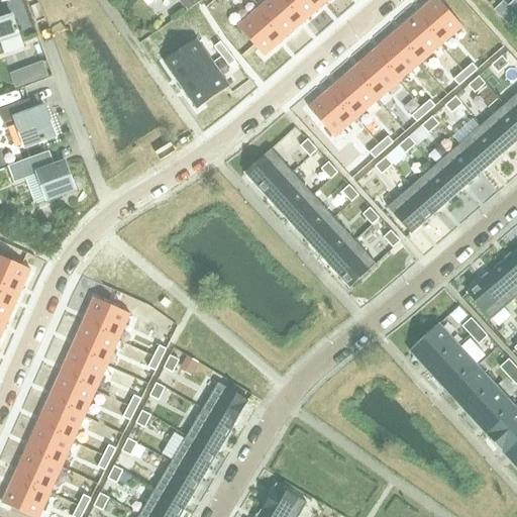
[(177,0),(179,2),(187,11),(200,0),(177,0)]
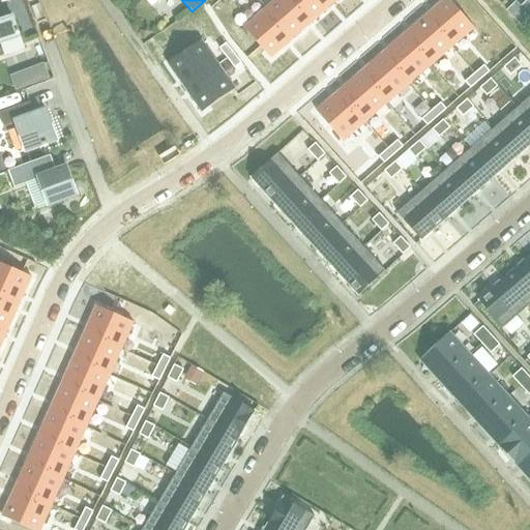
[(295,0),(275,0),(265,9),(292,39),(314,21),(295,0)]
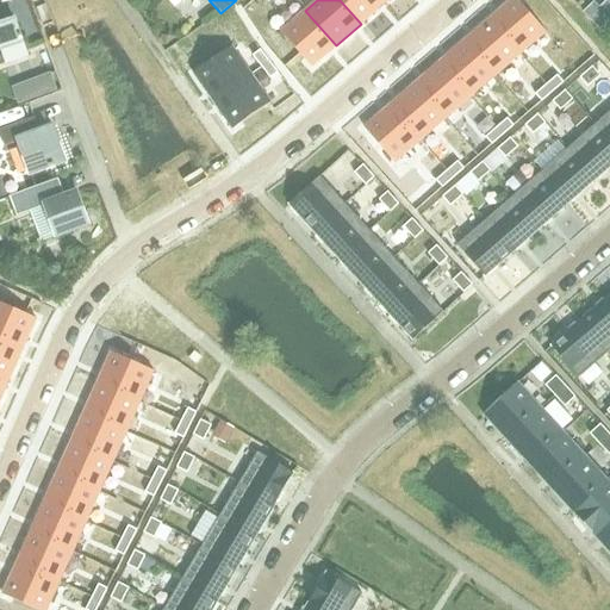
[(384,0),(340,0),(361,24),(386,1),(384,0)]
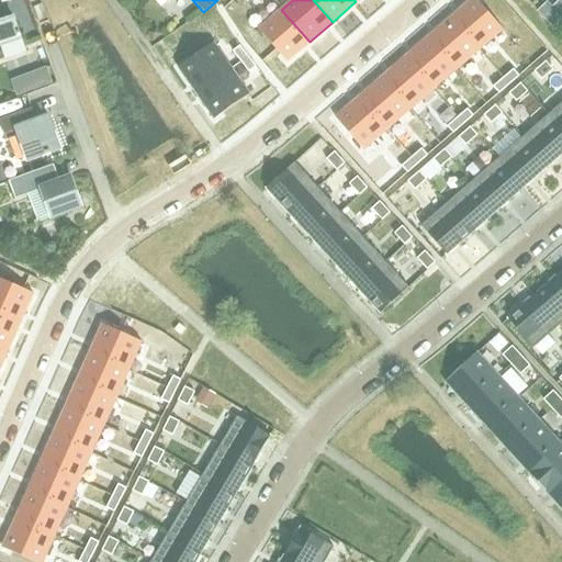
[(475,0),(470,0),(450,18),(479,51),(502,30),(475,0)]
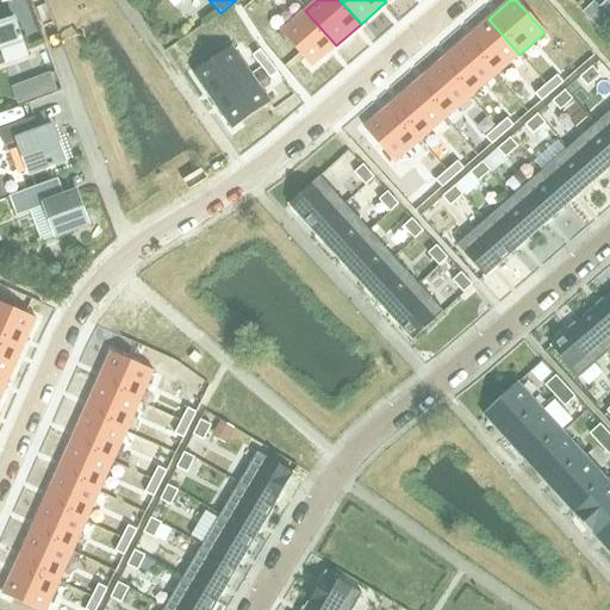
[(609,0),(608,0),(599,7),(595,2),(584,12),(601,31),(609,22),(609,0)]
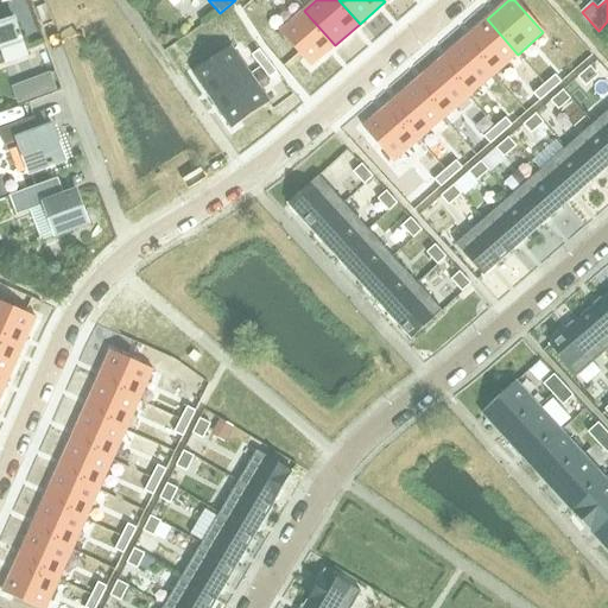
[(304,11),(279,32),(310,68),(335,45),(304,11)]
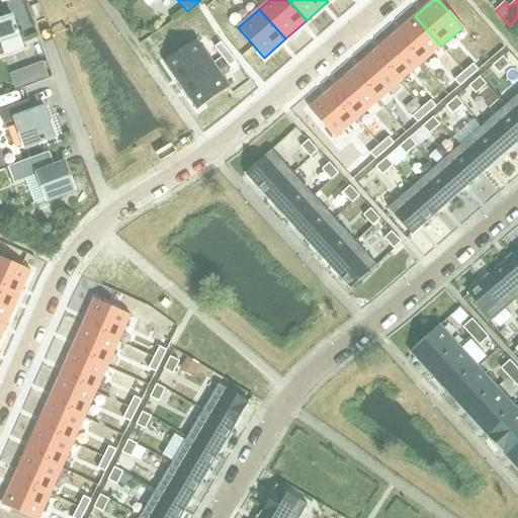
[(415,16),(394,34),(420,65),(441,47),(415,16)]
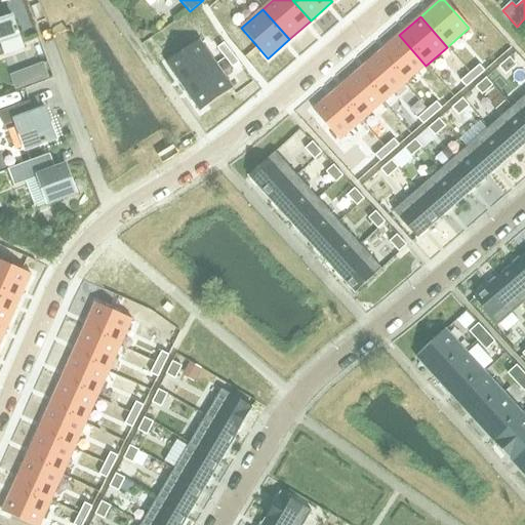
[(24,48),(13,17),(0,22),(0,55),(6,54),(24,48)]
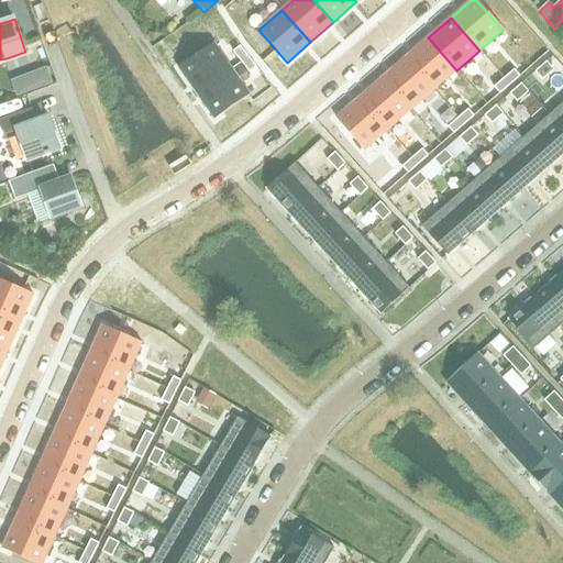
[(428,37),(405,57),(433,90),(456,70),(428,37)]
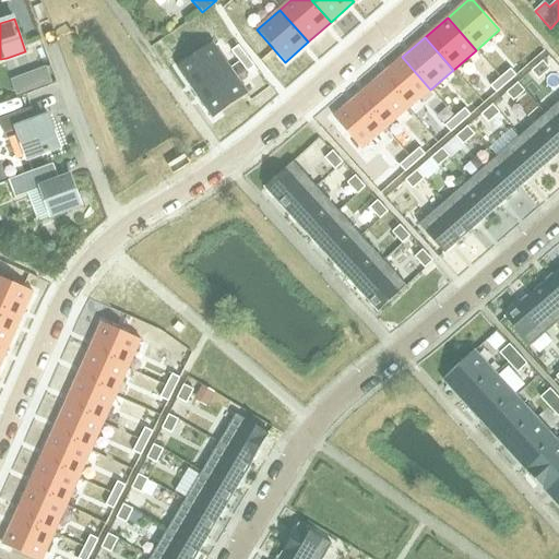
[(212,43),(177,68),(194,93),(229,69),(212,43)]
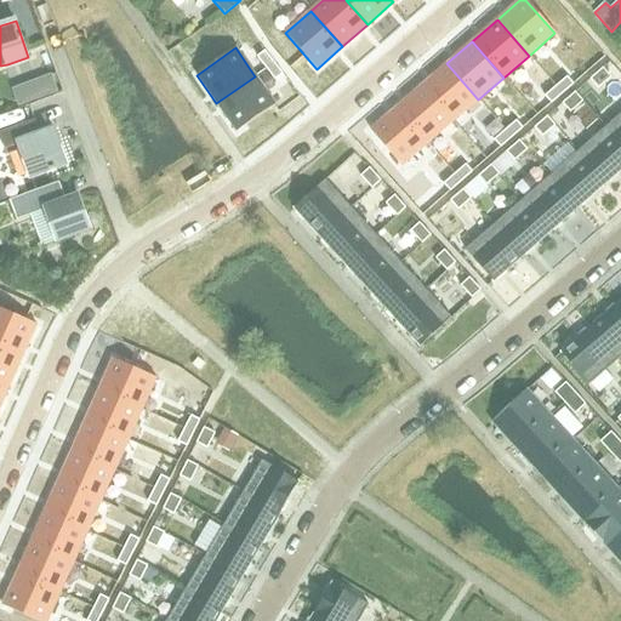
[(273,63),(265,51),(256,57),(266,69),(273,63)]
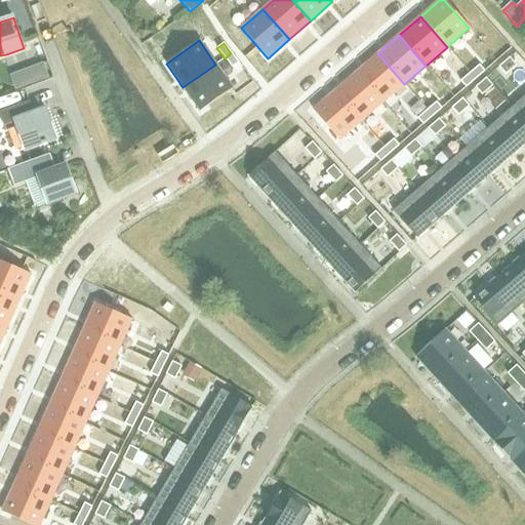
[(232,68),(239,63),(231,53),(225,58),(232,68)]
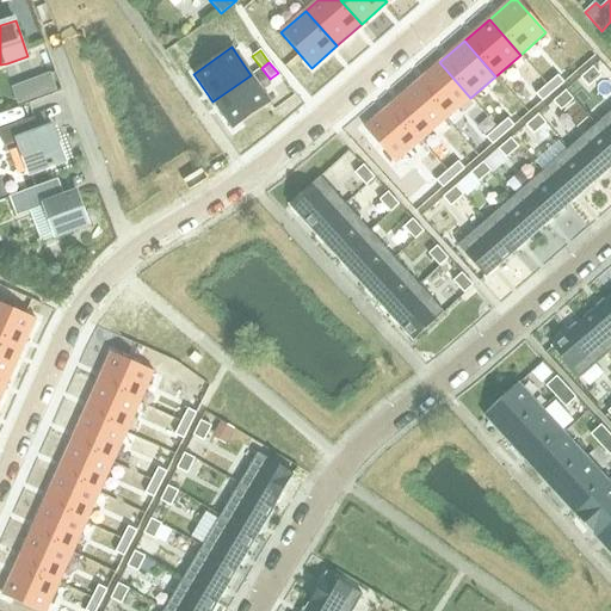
[(439,62),(414,85),(445,119),(470,98),(439,62)]
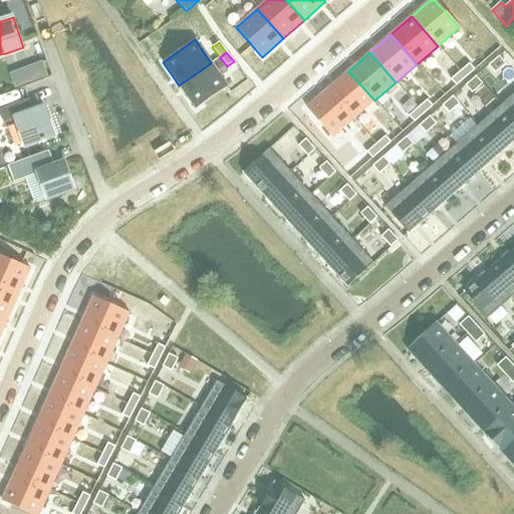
[(505,64),(498,56),(488,65),(494,73),(505,64)]
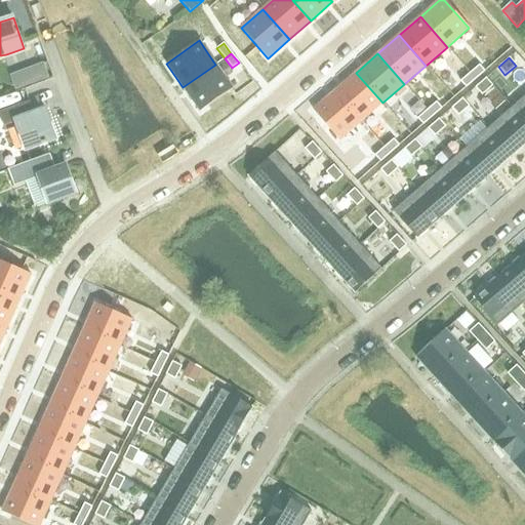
[(43,65),(31,70),(36,84),(49,79),(43,65)]
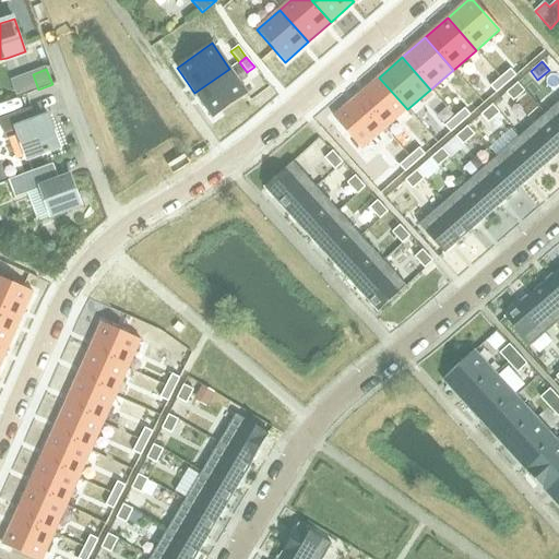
[(229,69),(194,93),(213,119),(248,94),(229,69)]
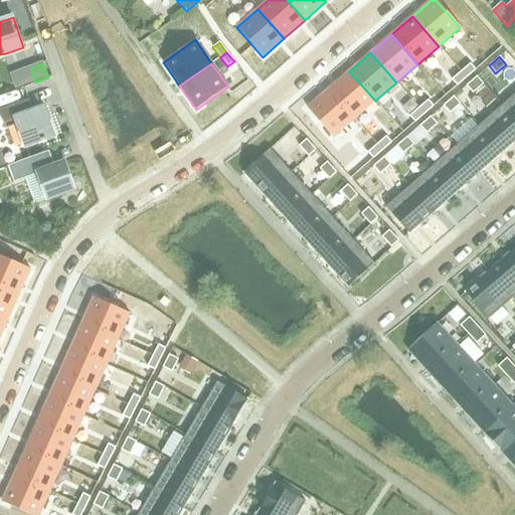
[(461,71),(466,78),(475,70),(470,63),(461,71)]
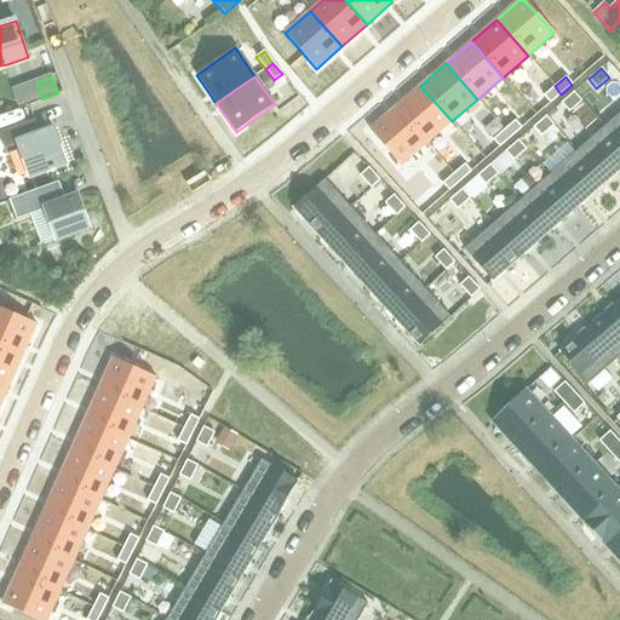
[(420,86),(395,108),(426,143),(452,121),(420,86)]
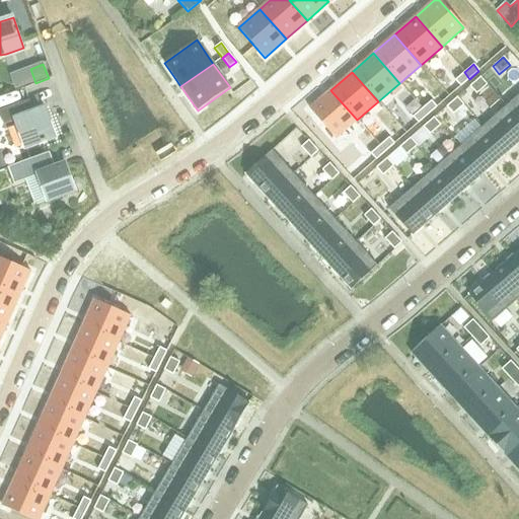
[(464,72),(454,80),(460,86),(469,79),(464,72)]
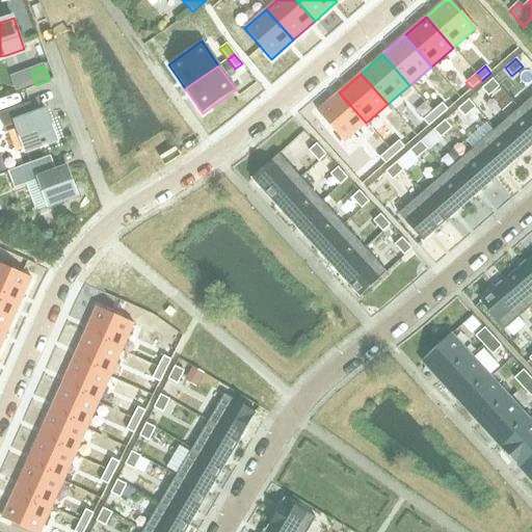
[(499,87),(493,79),(481,88),(487,97),(499,87)]
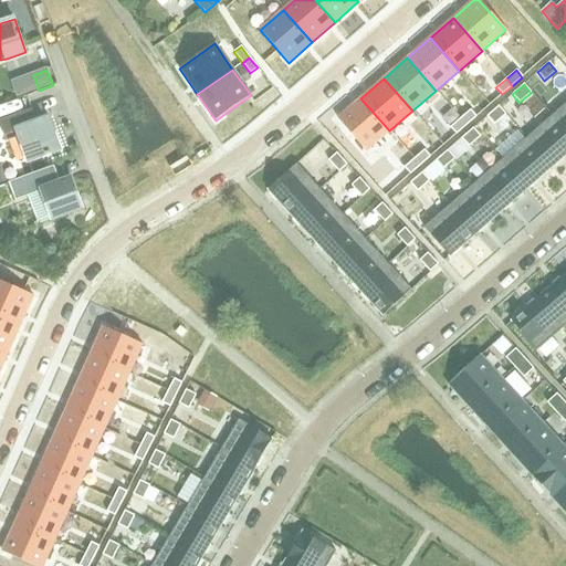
[(360,98),(337,118),(366,152),(389,130),(360,98)]
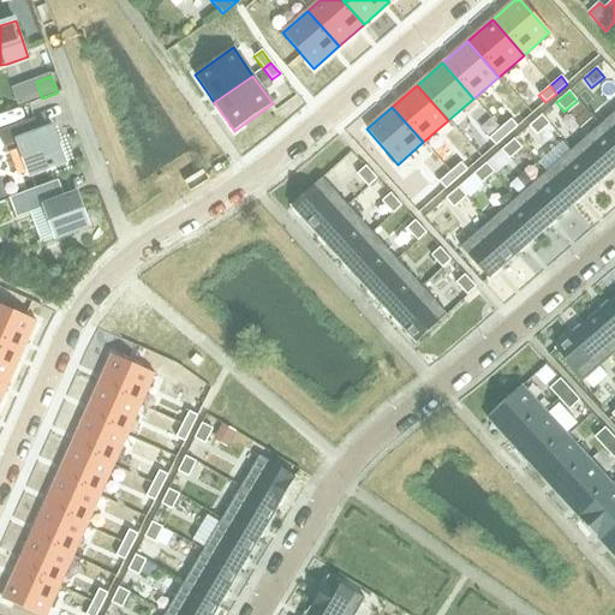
[(614,112),(599,126),(614,143),(614,112)]
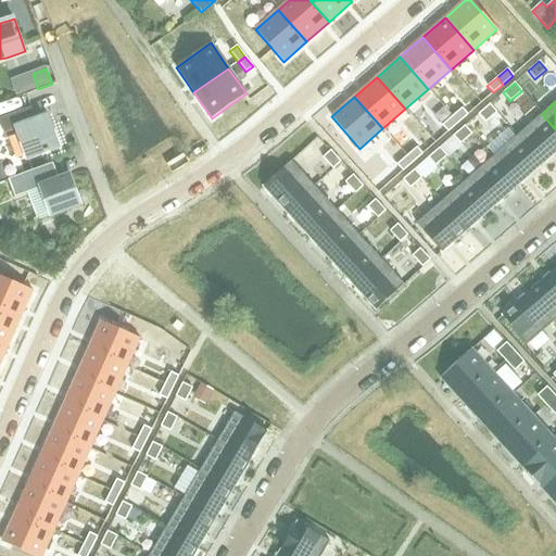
[(496,113),(490,104),(478,114),(485,123),(496,113)]
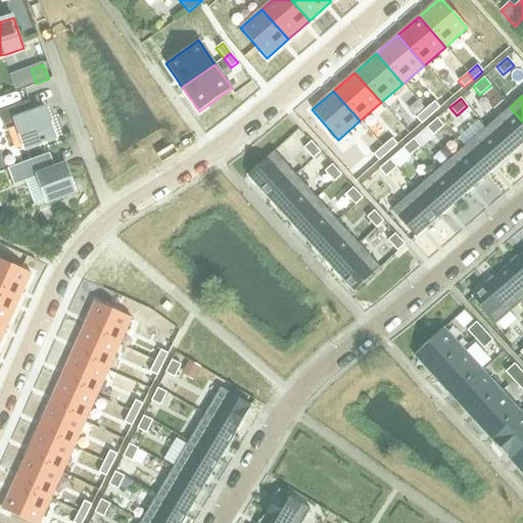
[(27,149),(56,138),(46,109),(34,113),(30,101),(0,112),(0,115),(4,126),(16,122),(27,149)]
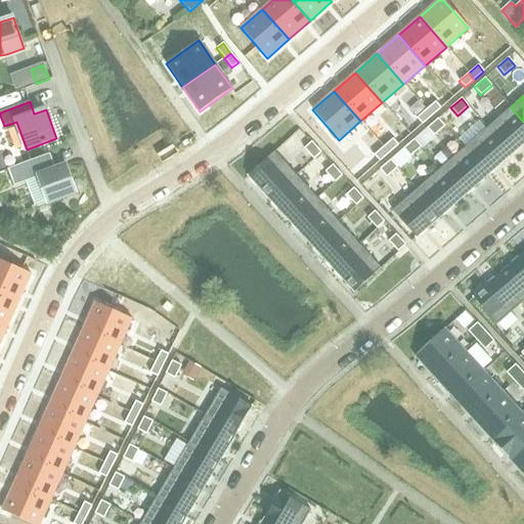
[(440,108),(435,102),(426,110),(431,117),(440,108)]
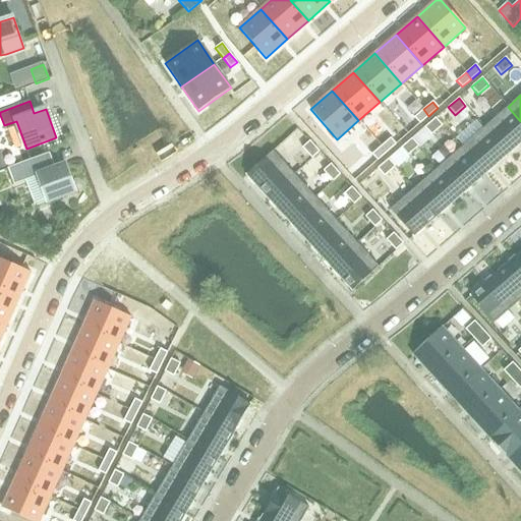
[(508,154),(520,141),(520,121),(508,107),(484,127),(508,154)]
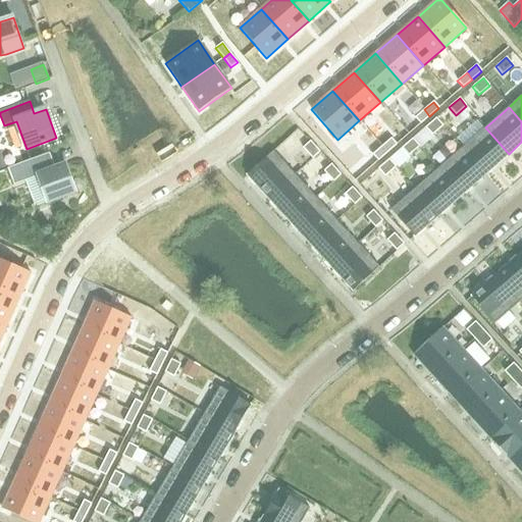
[(415,117),(420,124),(429,116),(424,109),(415,117)]
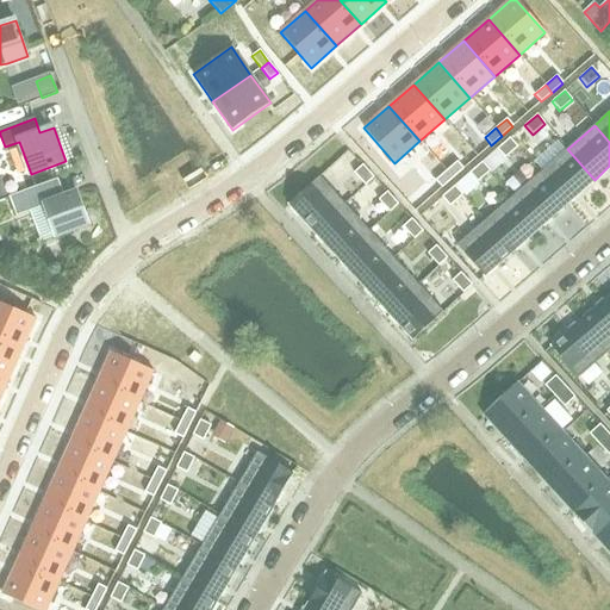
[(517,148),(510,138),(497,149),(505,159),(517,148)]
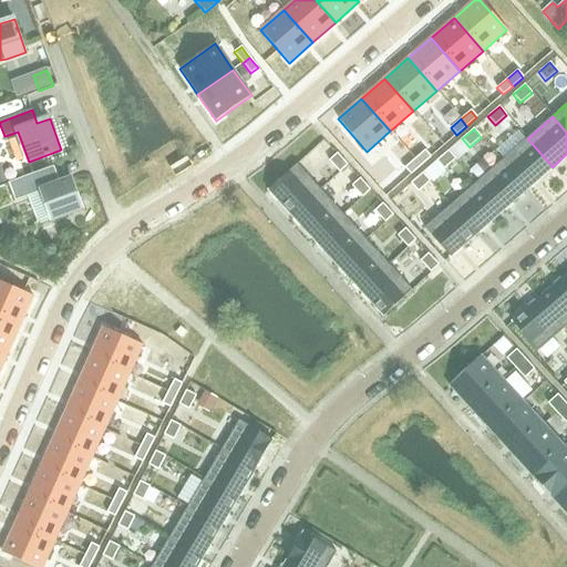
[(553,167),(527,138),(502,161),(527,189),(553,167)]
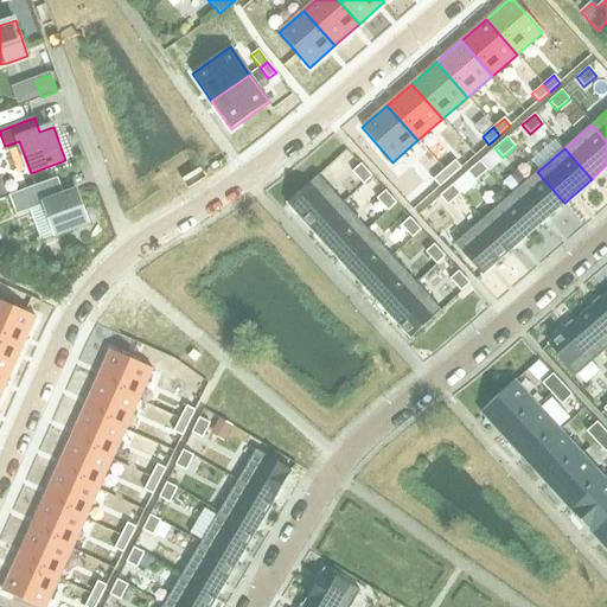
[(454,161),(443,171),(451,178),(461,168),(454,161)]
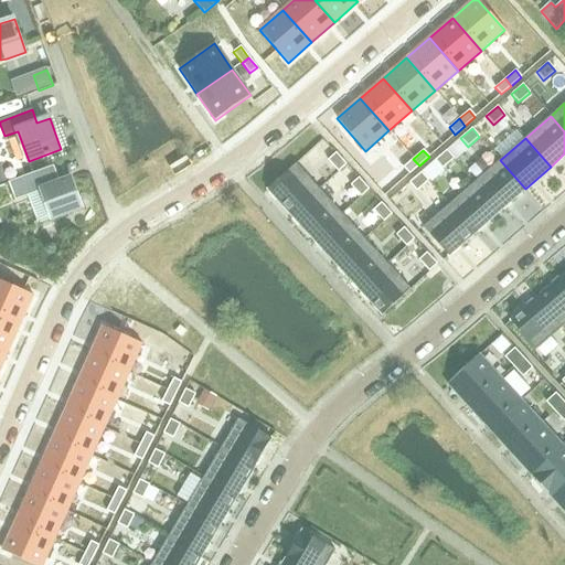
[(454,159),(446,150),(435,160),(441,169),(454,159)]
